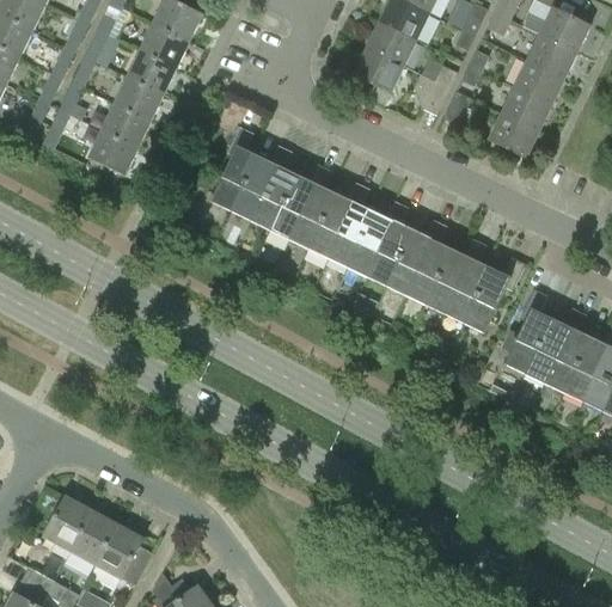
[(1,0),(0,2),(0,13),(32,29),(46,2),(41,0),(1,0)]
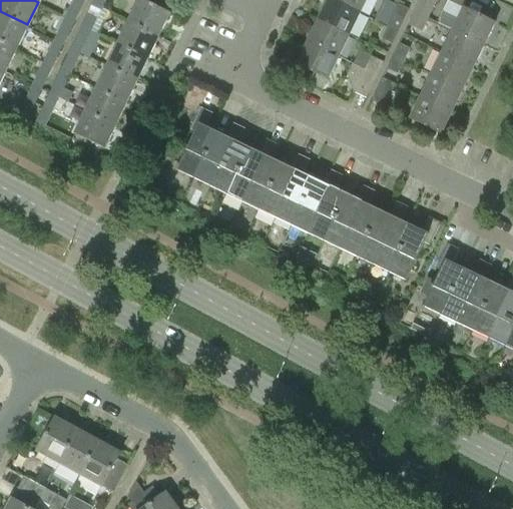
[(71,0),(68,7),(65,6),(62,13),(65,14),(65,15),(73,19),(82,0),(71,0)]
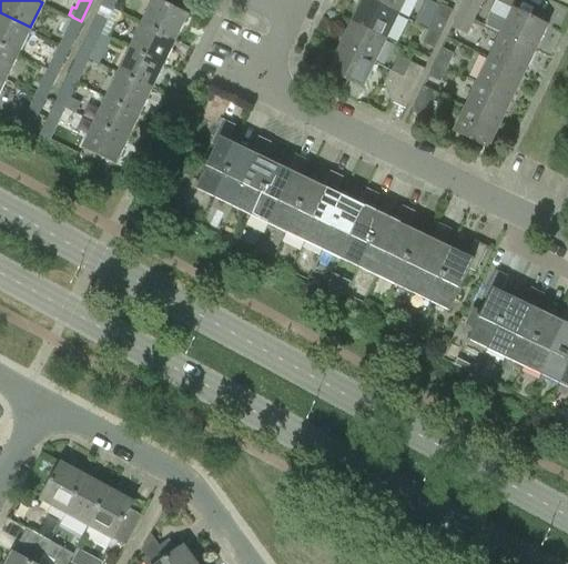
[(152,0),(143,20),(168,32),(176,37),(189,11),(165,0),(152,0)]
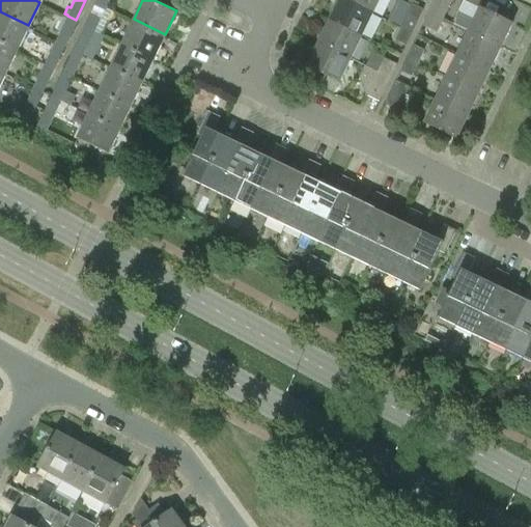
[(372,9),(353,0),(336,0),(329,17),(362,32),(372,9)]
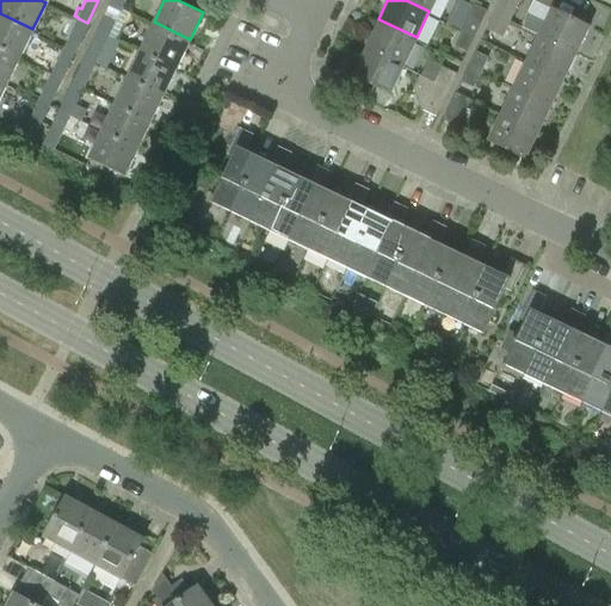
[(406,0),(429,11),(433,0),(406,0)]
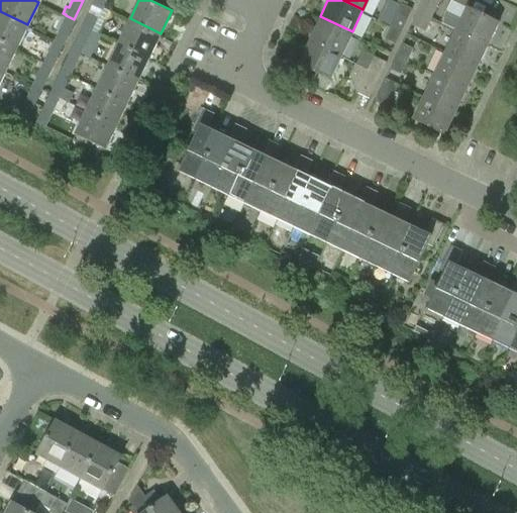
[(421,0),(417,8),(430,14),(437,0),(421,0)]
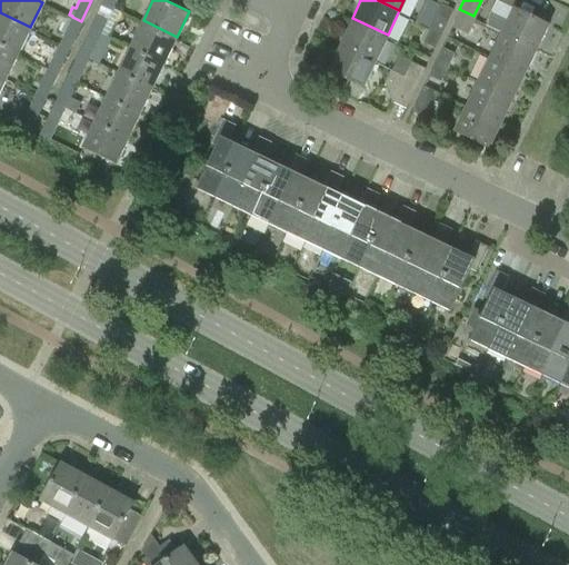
[(453,7),(441,1),(430,26),(441,31),(453,7)]
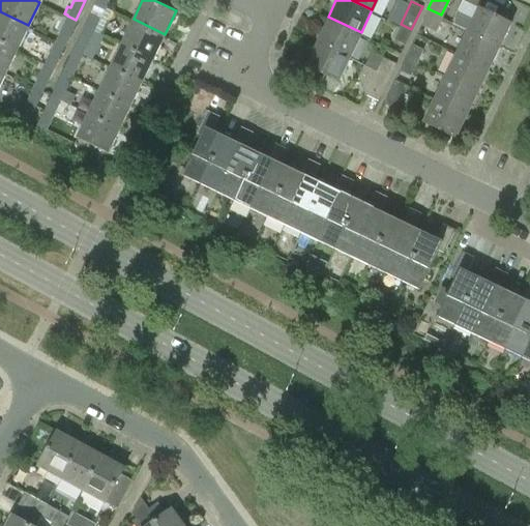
[(467,27),(473,30),(500,42),(511,20),(478,4),(467,27)]
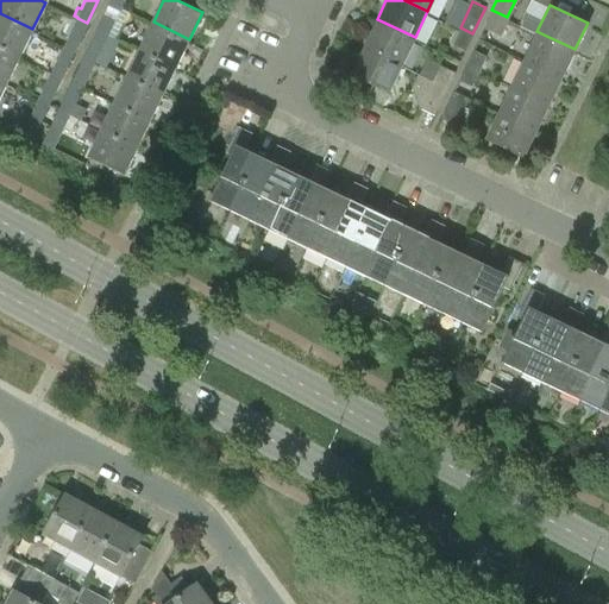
[(507,17),(491,10),(484,24),(500,32),(507,17)]
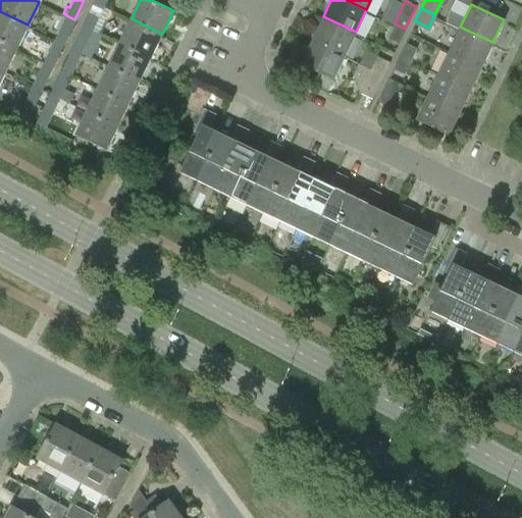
[(0,39),(16,47),(28,24),(0,11),(0,39)]
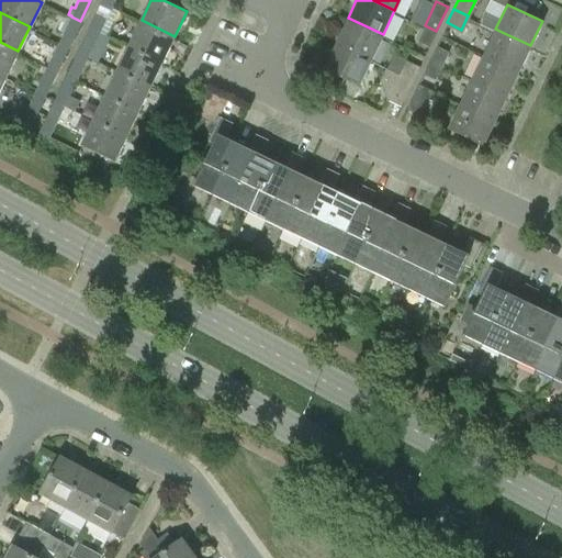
[(383,34),(348,18),(337,42),(371,58),(383,34)]
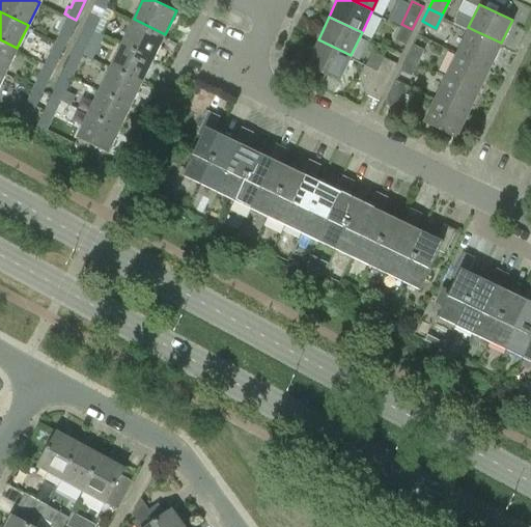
[(165,34),(157,30),(134,19),(122,42),(154,57),(165,34)]
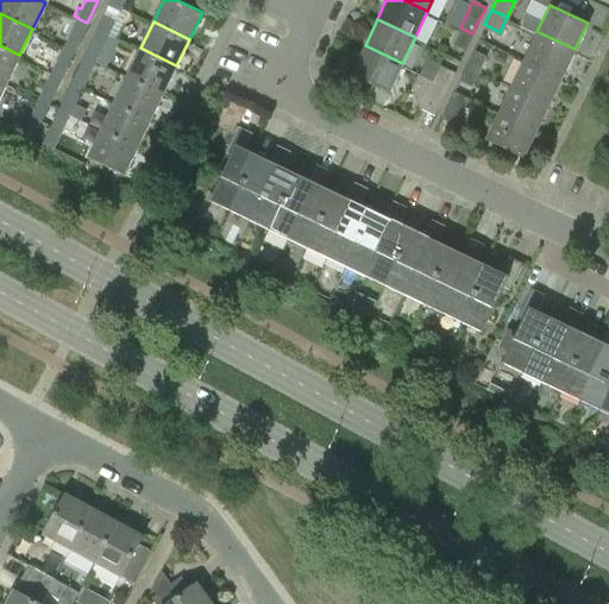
[(459,29),(456,26),(450,39),(453,42),(453,43),(465,49),(472,33),(460,27),(459,29)]
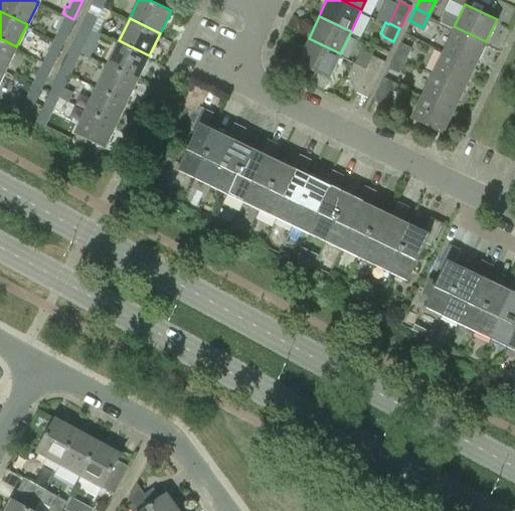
[(486,41),(460,29),(454,26),(444,49),(475,64),(486,41)]
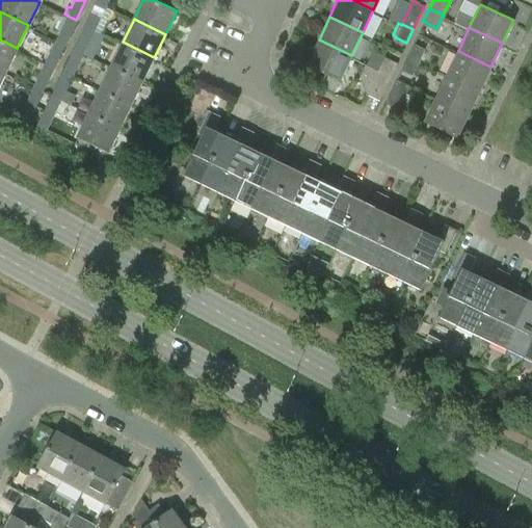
[(0,69),(5,72),(17,48),(0,40),(0,69)]
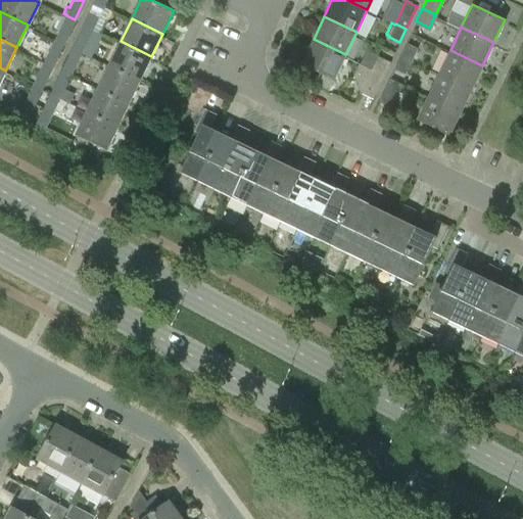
[(345,54),(314,39),(302,62),(334,78),(345,54)]
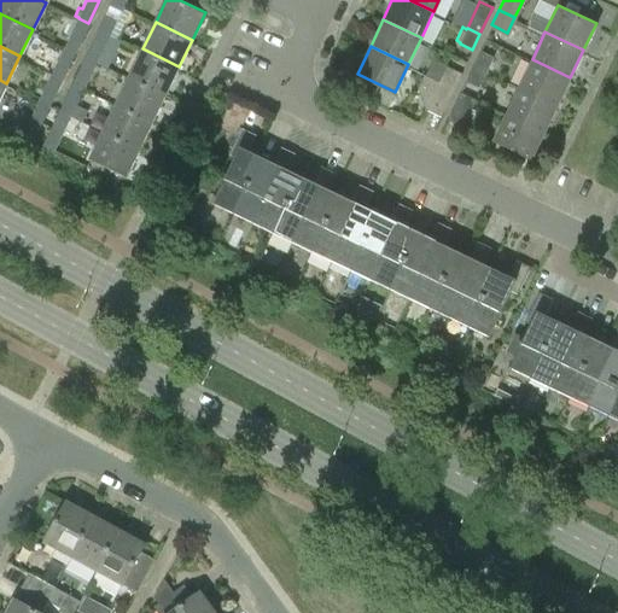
[(494,54),(481,47),(473,63),(487,70),(494,54)]
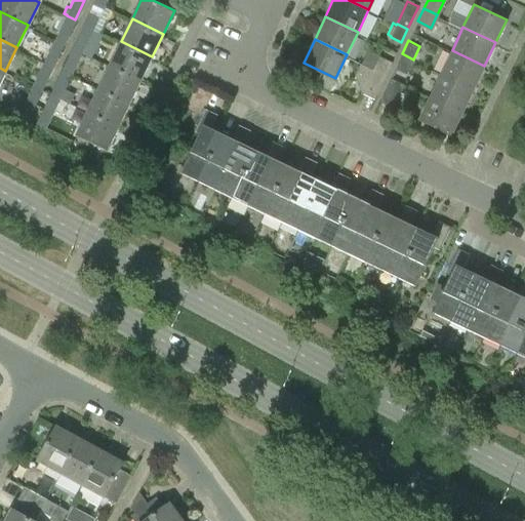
[(152,56),(121,41),(110,65),(140,79),(152,56)]
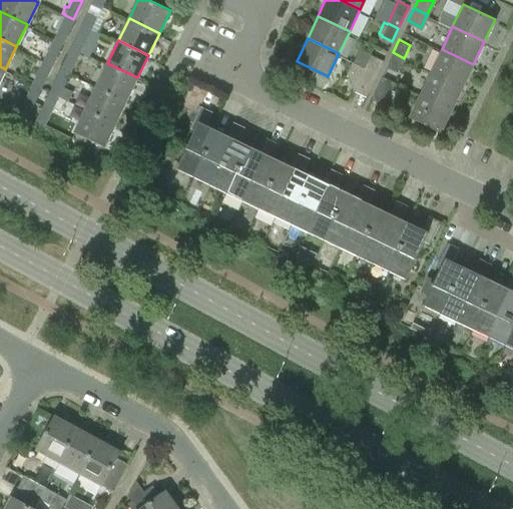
[(473,64),(442,49),(431,71),(463,86),(473,64)]
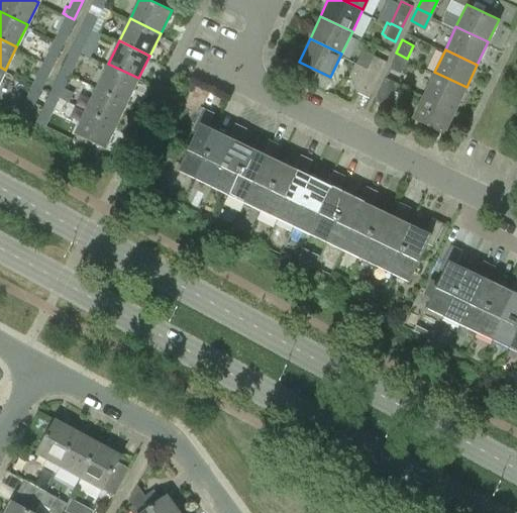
[(373,53),(369,63),(362,60),(360,63),(380,72),(386,59),(373,53)]
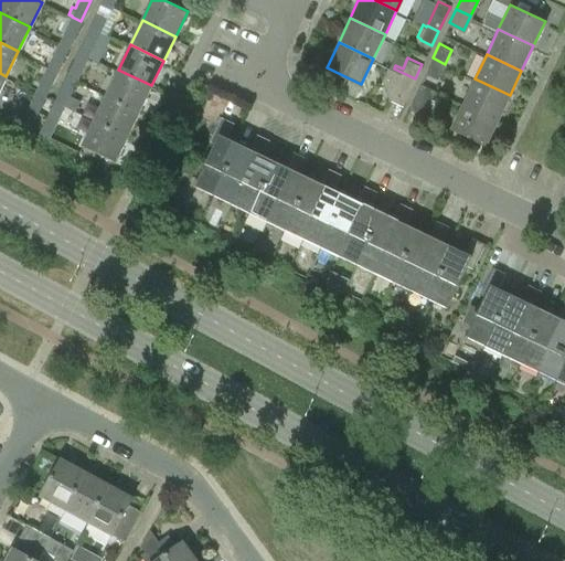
[(433,57),(426,72),(438,78),(445,64),(433,57)]
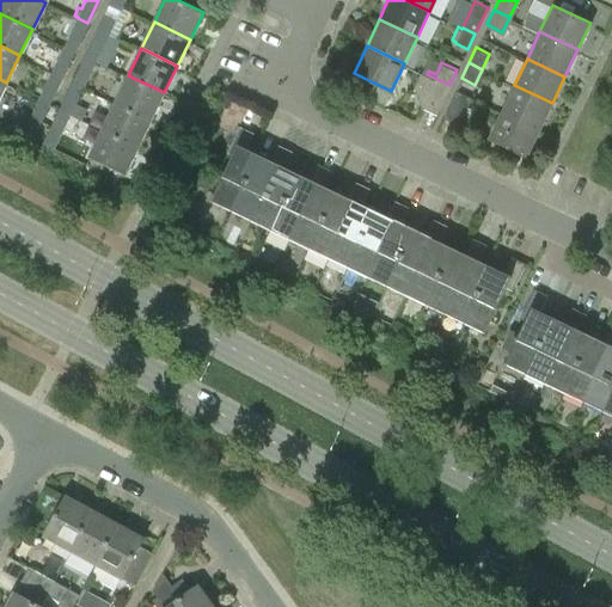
[(436,112),(450,85),(427,74),(421,72),(414,85),(421,105),(436,112)]
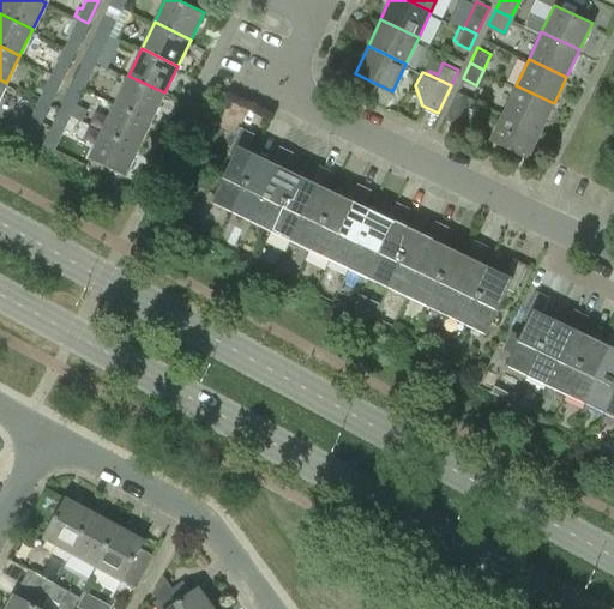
[(164,92),(128,76),(115,102),(116,102),(152,120),(164,92)]
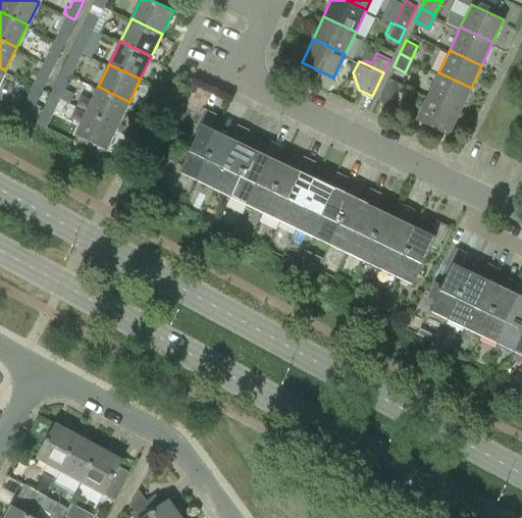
[(471,88),(438,72),(427,94),(460,110),(471,88)]
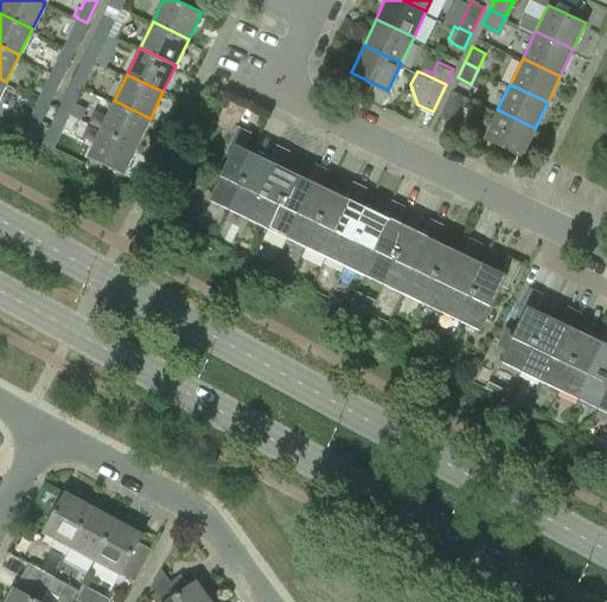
[(467,95),(452,88),(440,115),(455,122),(467,95)]
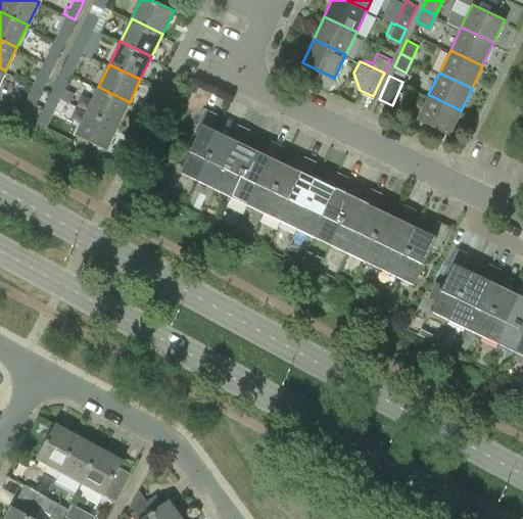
[(130,102),(99,87),(98,87),(88,109),(119,125),(130,102)]
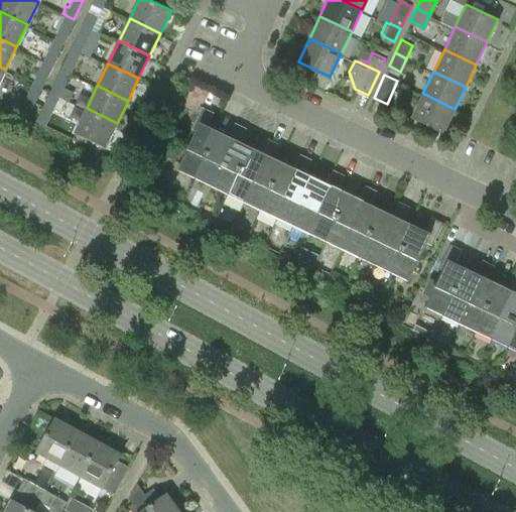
[(455,109),(422,93),(411,116),(443,131),(455,109)]
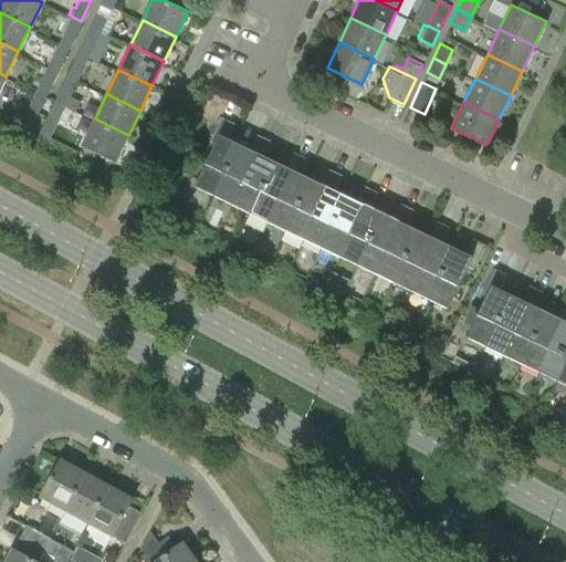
[(210,139),(216,143),(195,185),(213,194),(228,165),(221,162),(232,139),(227,136),(234,121),(222,115),(210,139)]
